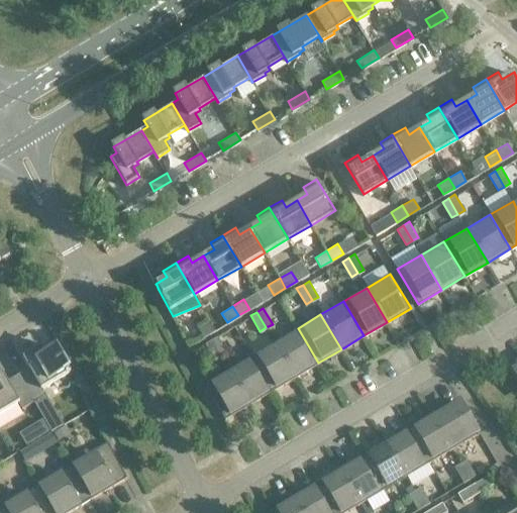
[(198,326),(203,336),(215,329),(209,320),(198,326)]
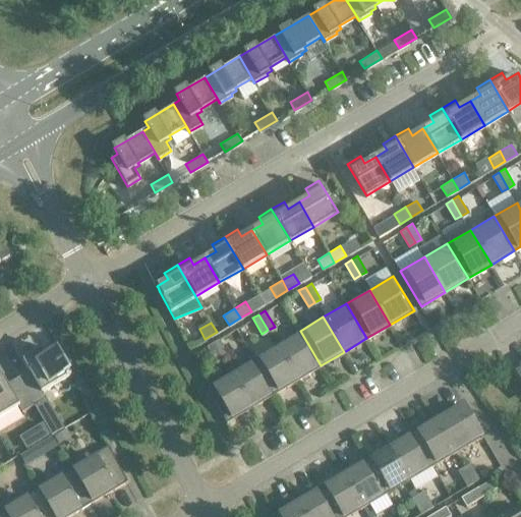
[(321,365),(300,331),(277,344),(297,380),(321,365)]
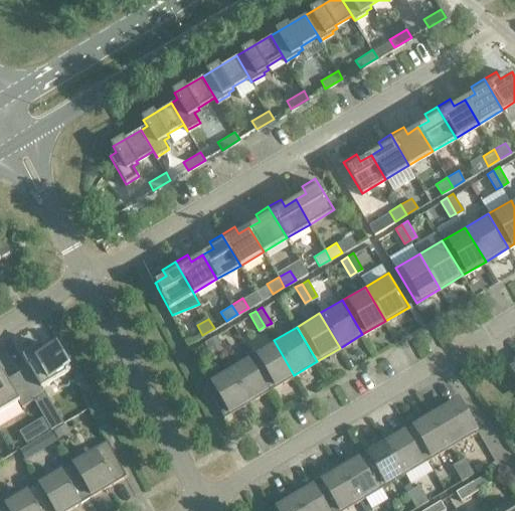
[(225,349),(216,334),(210,338),(219,353),(225,349)]
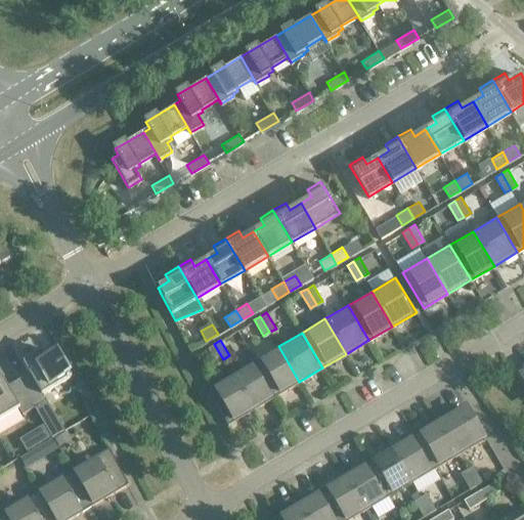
[(223,359),(214,344),(208,347),(217,363),(223,359)]
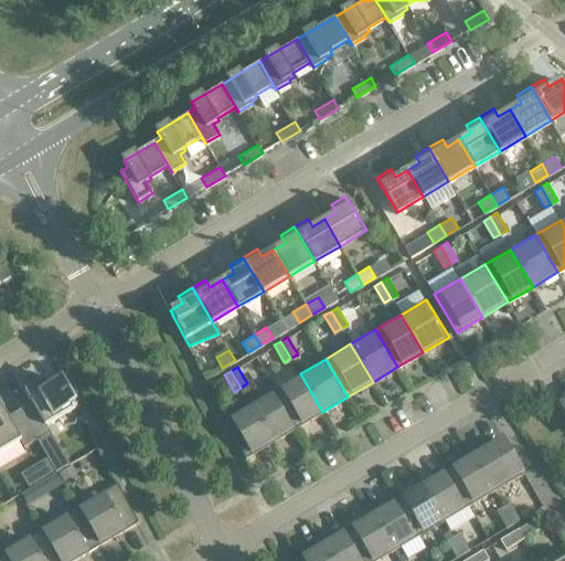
[(322,412),(300,373),(275,389),(298,426),(322,412)]
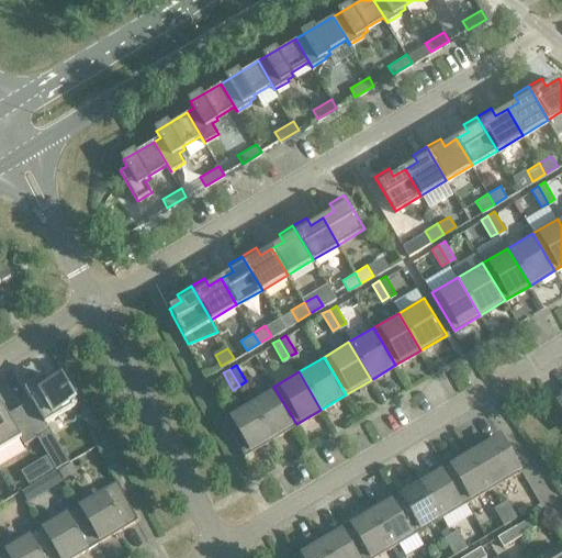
[(32,401),(21,408),(36,435),(49,427),(45,421),(76,402),(66,383),(65,383),(60,376),(48,383),(44,376),(24,388),(32,401)]
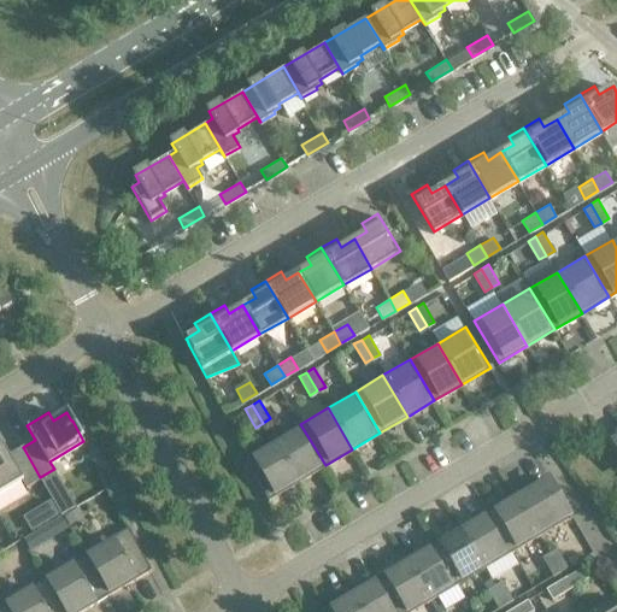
[(325,465),(300,424),(272,440),(298,482),(325,465)]
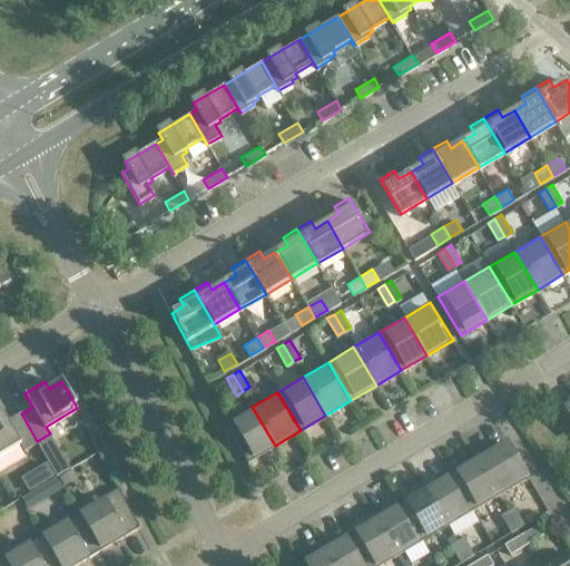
[(0,454),(20,442),(25,449),(37,441),(21,413),(9,421),(1,407),(0,407),(0,454)]
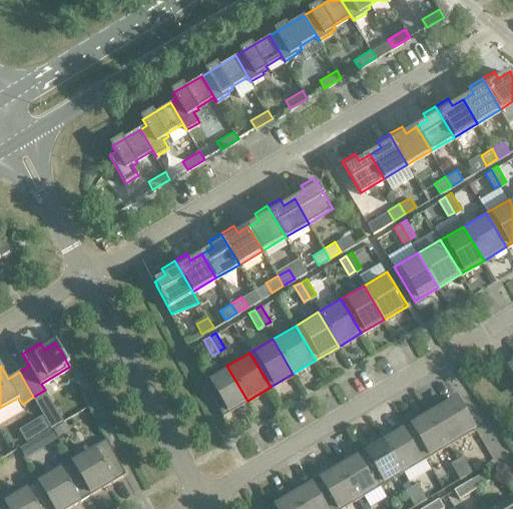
[(247,401),(226,366),(204,380),(222,415),(247,401)]
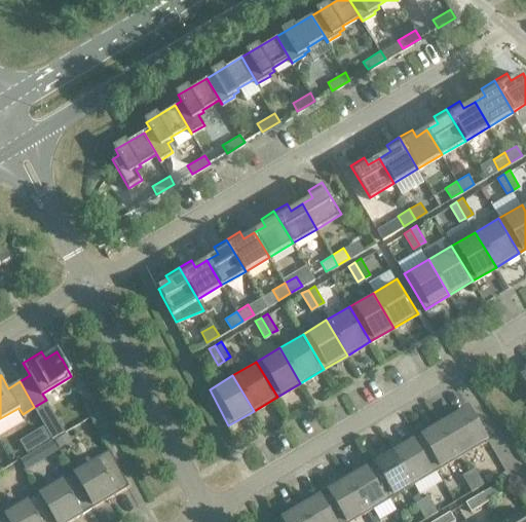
[(64,431),(46,400),(34,407),(52,438),(64,431)]
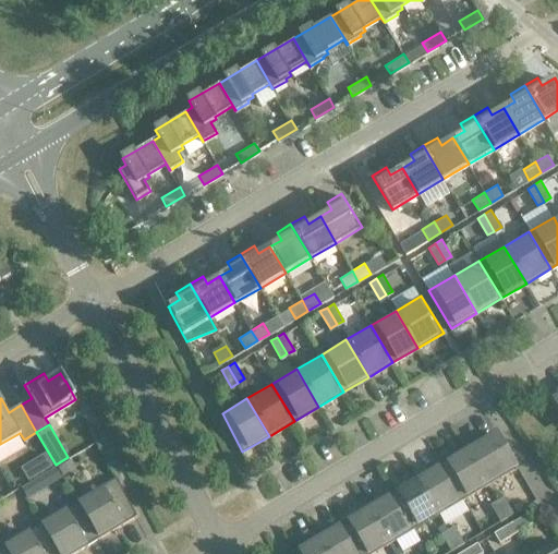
[(492,431),(465,446),(487,484),(513,469),(492,431)]
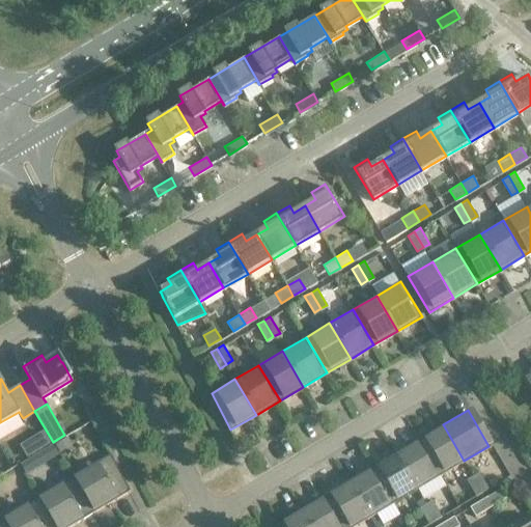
[(464,461),(443,424),(419,439),(441,474),(464,461)]
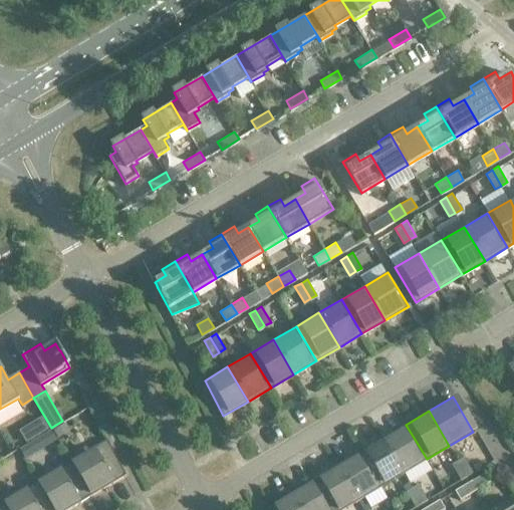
[(66,419),(54,427),(58,434),(70,426),(66,419)]
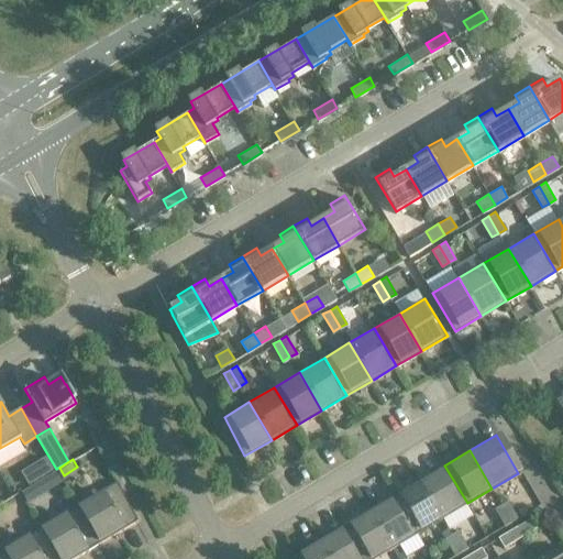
[(467,503),(444,466),(419,480),(442,518),(467,503)]
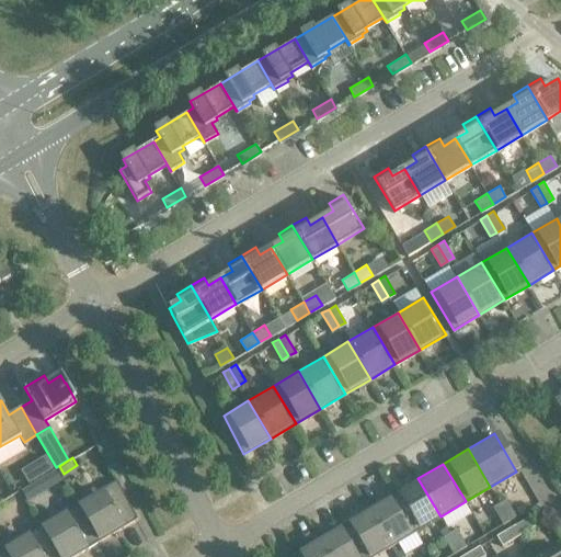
[(117,478),(77,502),(100,540),(137,518),(117,478)]
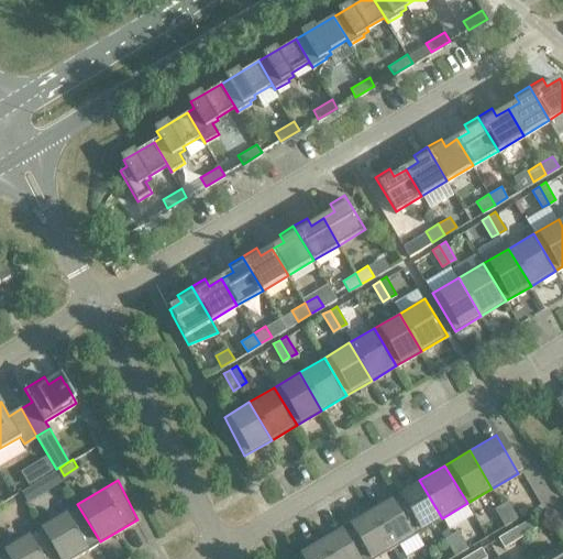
[(442,518),(419,480),(395,495),(417,533),(442,518)]
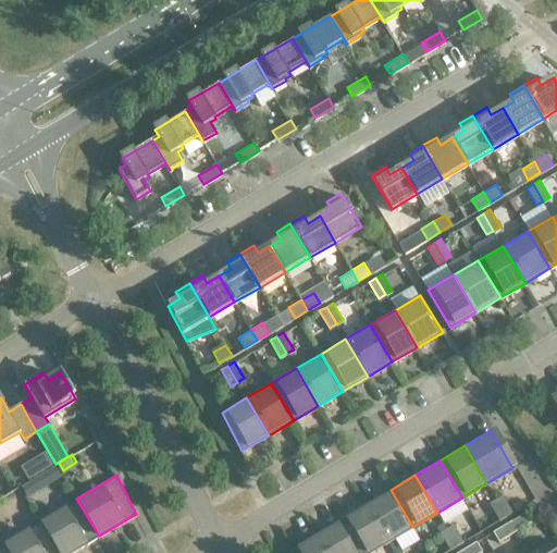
[(34,477),(21,484),(27,495),(40,488),(34,477)]
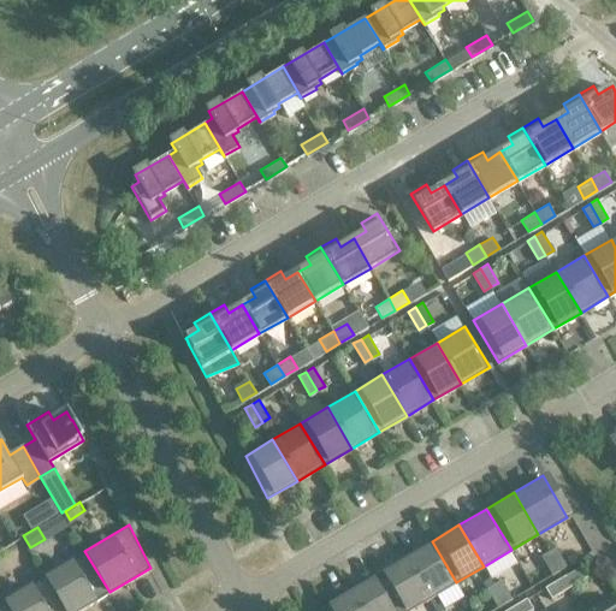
[(456,582),(432,541),(404,557),(428,598),(456,582)]
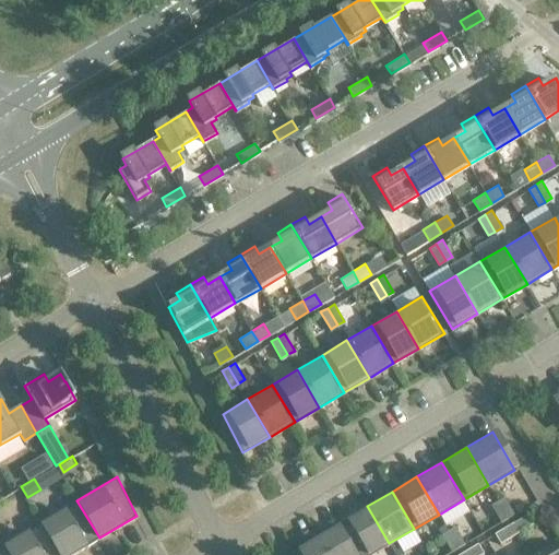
[(503,496),(497,500),(507,517),(514,512),(503,496)]
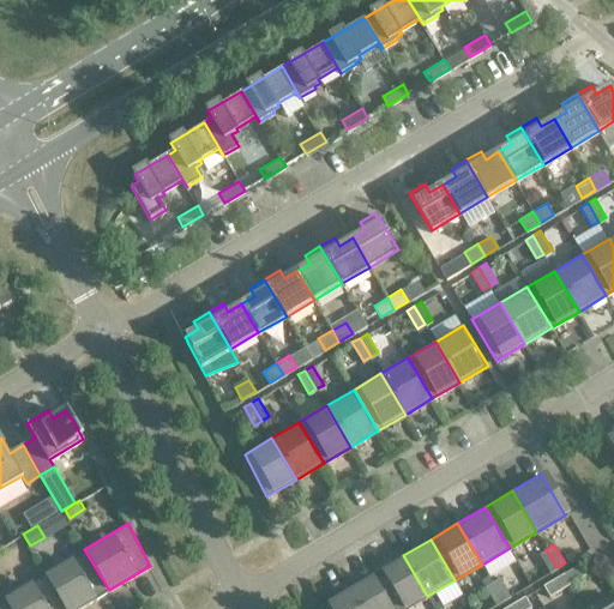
[(77,608),(109,590),(84,549),(44,573),(65,608),(77,608)]
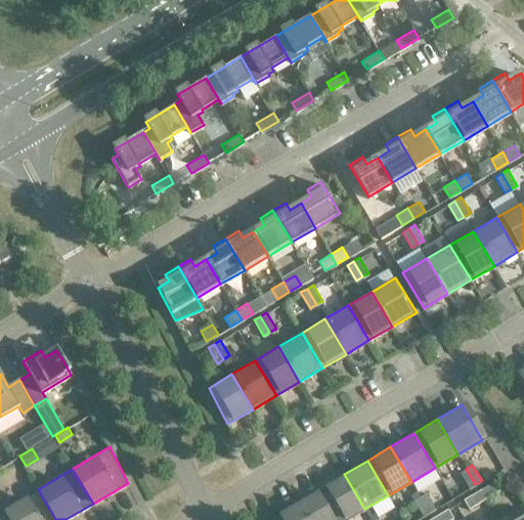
[(475,484),(466,469),(460,472),(469,488),(475,484)]
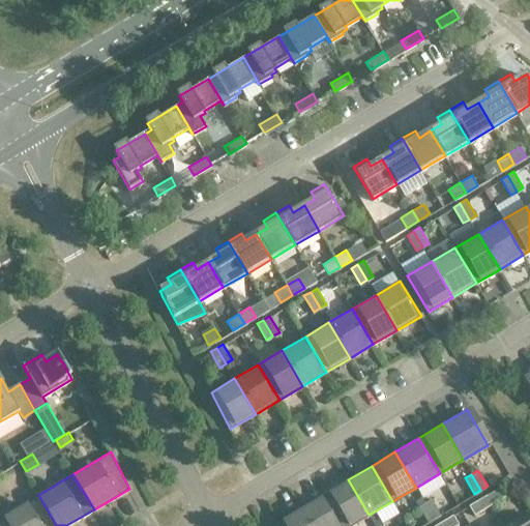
[(350,525),(369,515),(348,479),(324,494),(344,525),(350,525)]
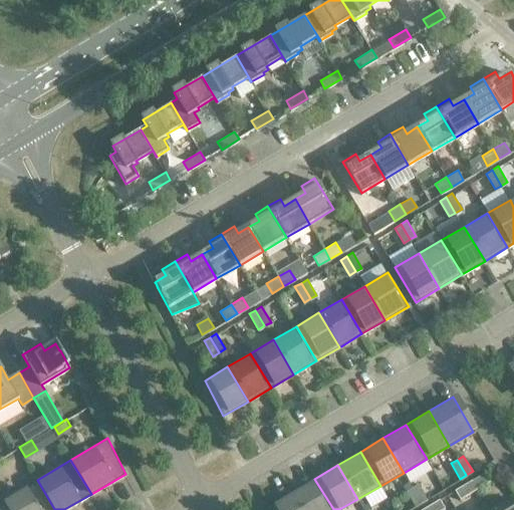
[(490,480),(485,471),(470,480),(475,489),(490,480)]
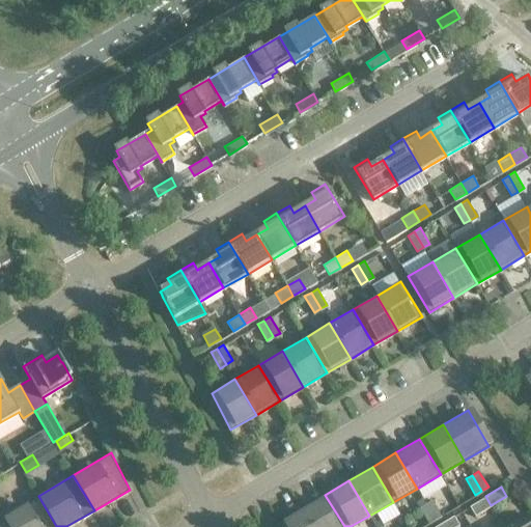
[(344,526),(325,495),(302,508),(312,526),(344,526)]
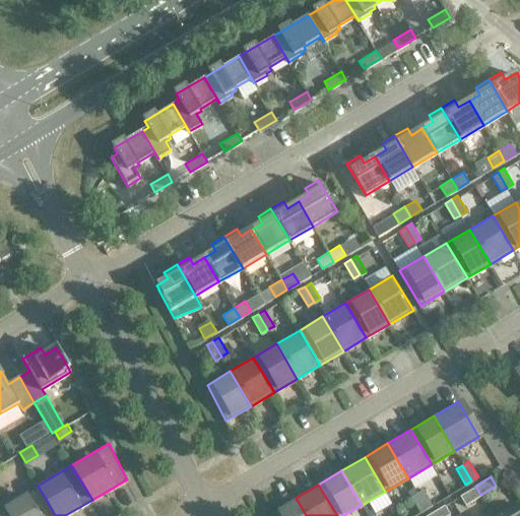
[(55,515),(38,486),(3,506),(8,515),(55,515)]
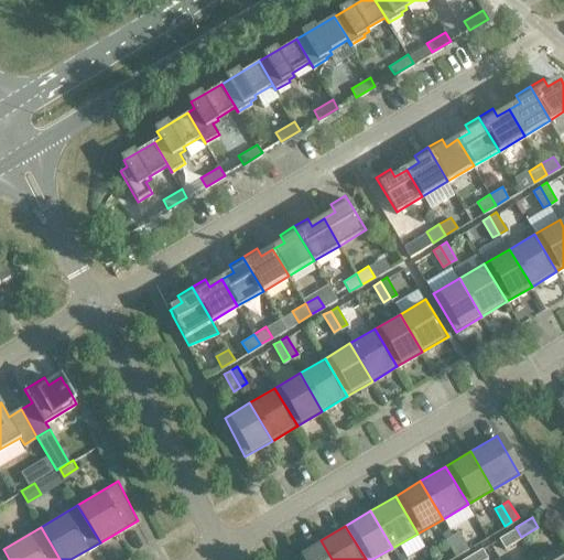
[(521,537),(516,527),(499,537),(505,547),(521,537)]
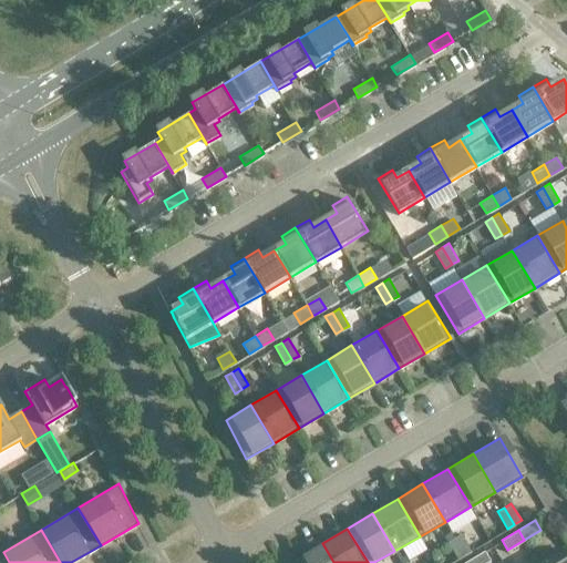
[(461,533),(454,536),(464,554),(471,550),(461,533)]
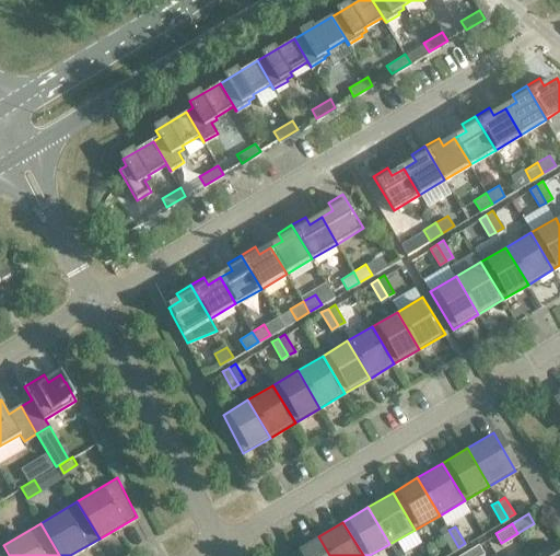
[(458,547),(448,530),(442,534),(452,552),(458,547)]
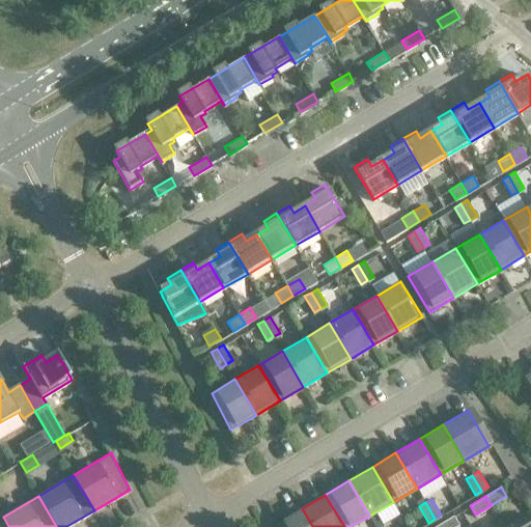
[(312,526),(302,508),(277,523),(279,526),(312,526)]
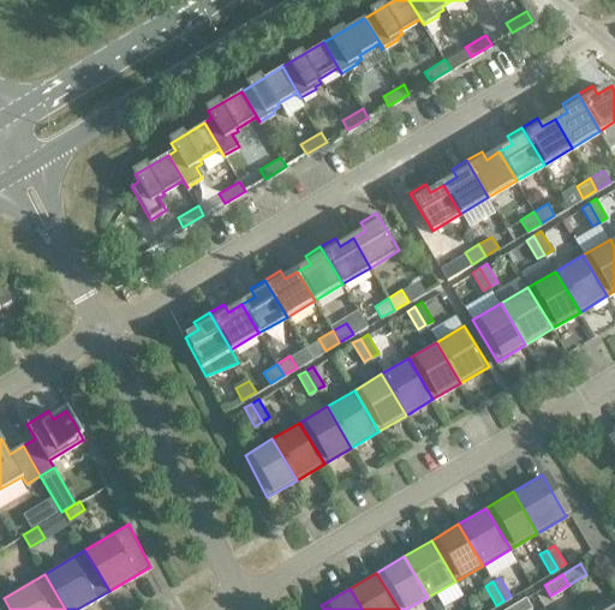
[(614,609),(614,599),(611,593),(584,609),(583,609),(614,609)]
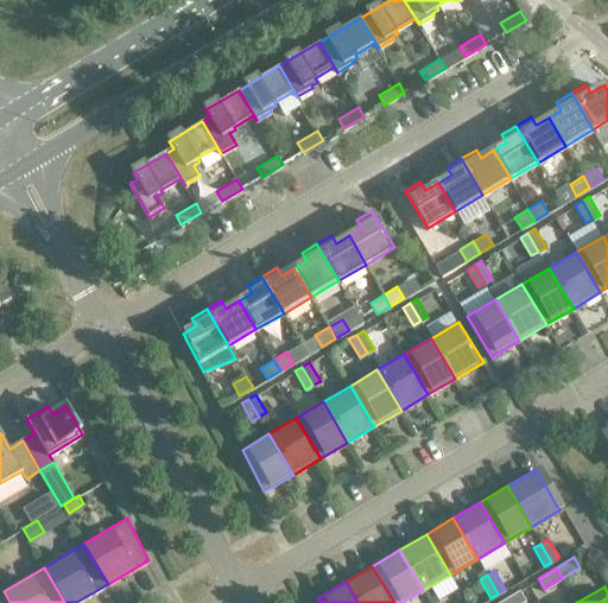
[(519,602),(525,600),(519,589),(501,600),(502,602),(519,602)]
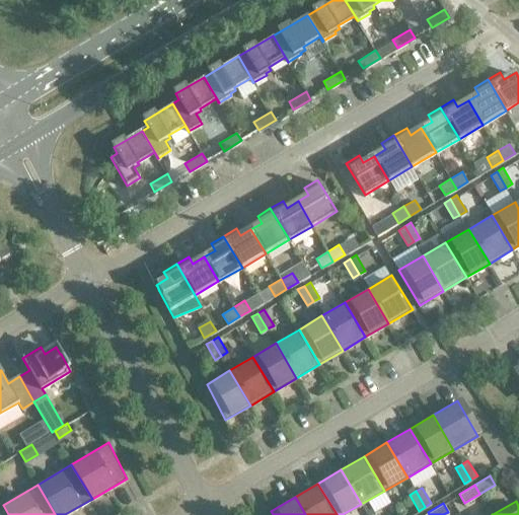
[(0,514),(8,514),(3,505),(0,506),(0,514)]
